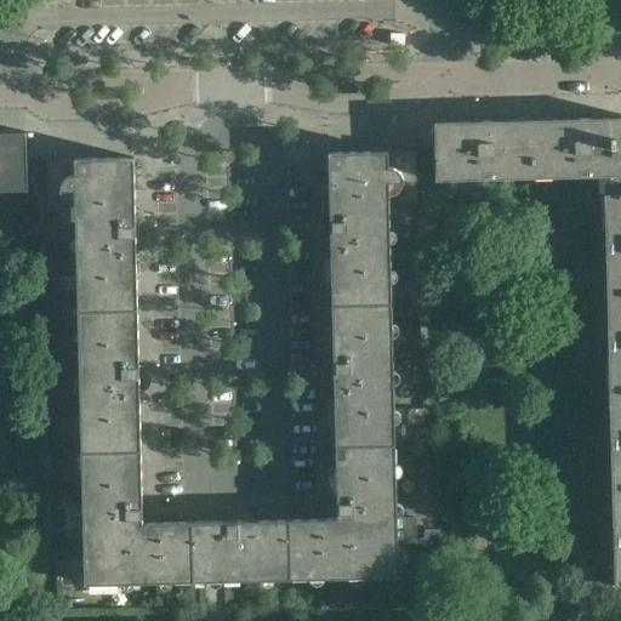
[(620,193),(620,118),(531,120),(533,178),(603,177),(604,194),(620,193)]
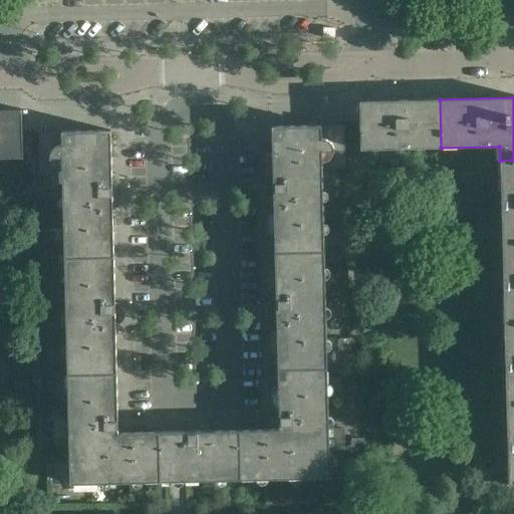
[(441,148),(440,99),(358,101),(360,150),(441,148)]
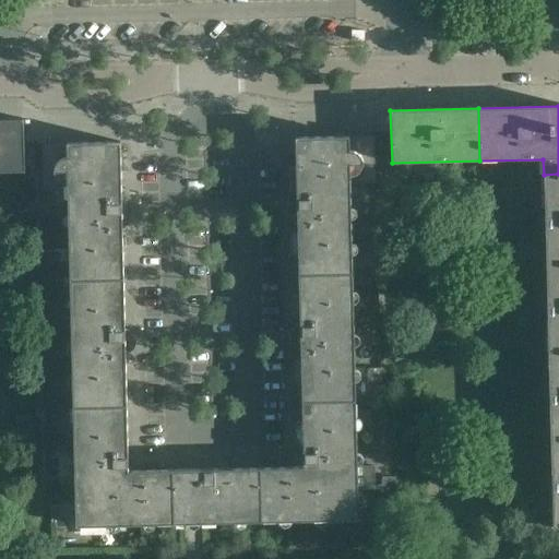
[(0,171),(24,171),(23,144),(23,119),(0,119),(0,171)]
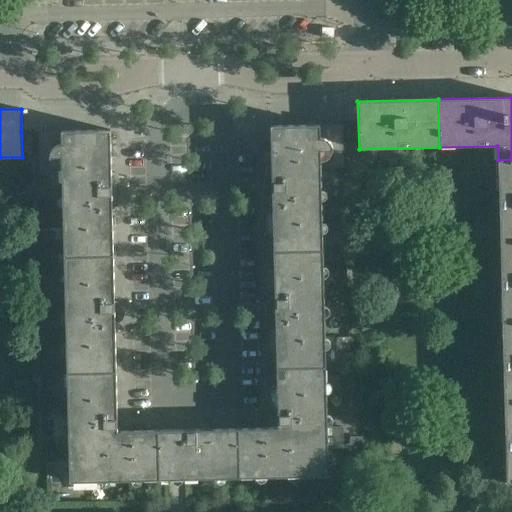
[(321,191),(320,169),(343,168),(342,124),(270,126),(272,191),(262,191),(262,192),(262,193),(262,195),(262,197),(264,199),(265,201),(266,202),(267,203),(269,204),(272,205),(273,251),(322,250),(322,233),(317,233),(317,223),(321,223),(321,200),(317,201),(316,191),(321,191)]
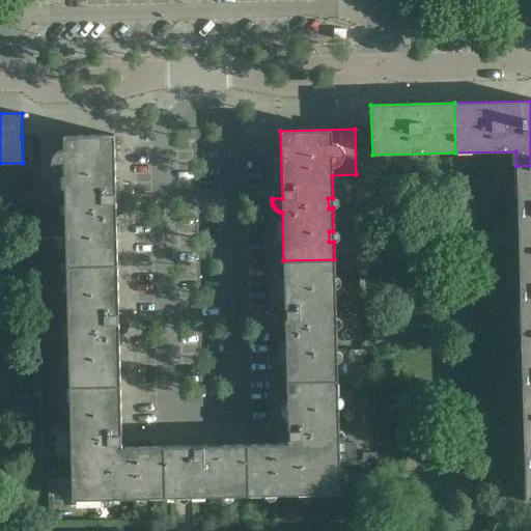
[(115,202),(114,135),(38,137),(39,183),(64,182),(64,204),(68,204),(70,215),(64,215),(65,239),(70,238),(70,248),(65,248),(66,266),(117,264),(116,217),(117,216),(119,215),(121,214),(122,213),(124,211),(124,208),(126,206),(126,204),(126,203),(126,201),(115,202)]
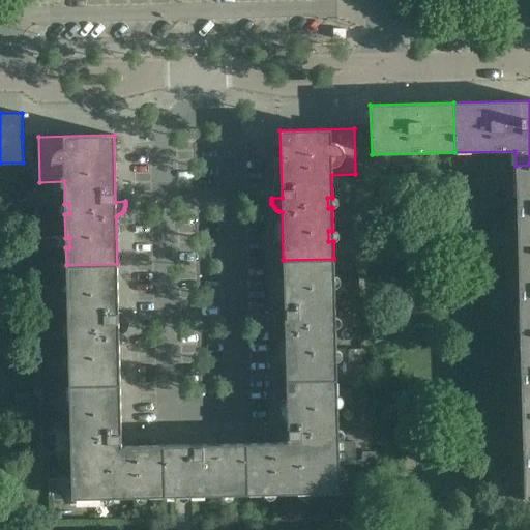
[(529,165),(516,166),(518,248),(529,248),(529,165)]
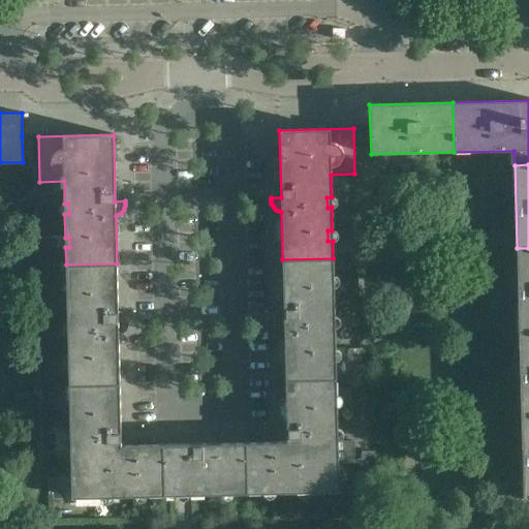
[(528,331),(528,248),(517,248),(519,332),(528,331)]
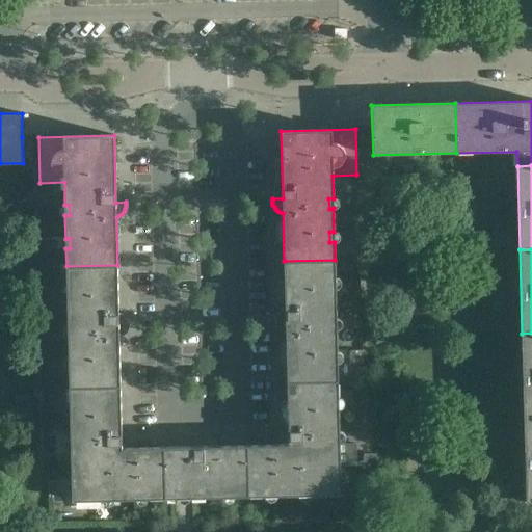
[(331,329),(331,319),(337,319),(335,260),(284,261),(285,319),(275,319),(275,320),(275,322),(275,323),(275,325),(276,327),(277,329),(280,330),(282,331),(283,333),(286,334),(287,381),(338,380),(338,363),(333,363),(333,352),(337,352),(337,329),(331,329)]
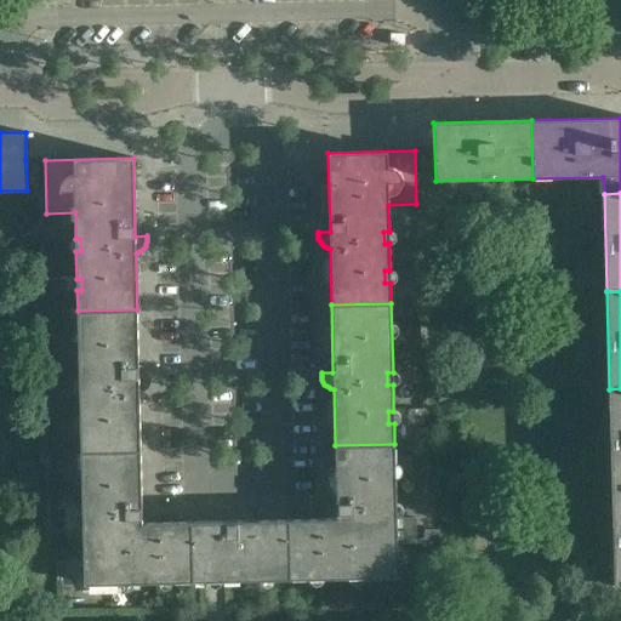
[(151,379),(151,377),(138,377),(137,309),(78,311),(79,380),(84,380),(84,392),(79,392),(80,420),(85,420),(85,431),(80,431),(80,451),(141,450),(140,394),(141,393),(144,392),(147,391),(148,388),(149,385),(151,383),(151,380),(151,379)]
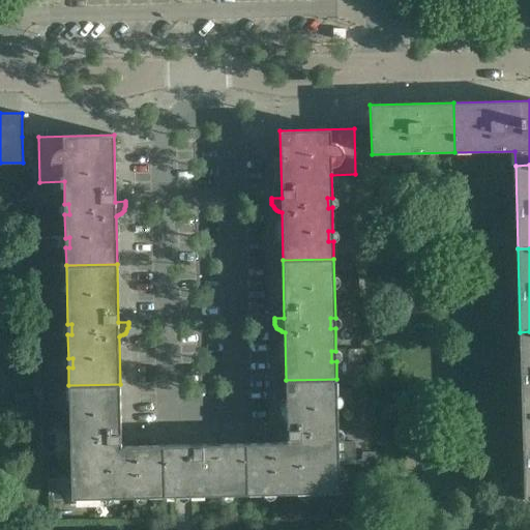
[(529,415),(529,331),(520,332),(522,415),(529,415)]
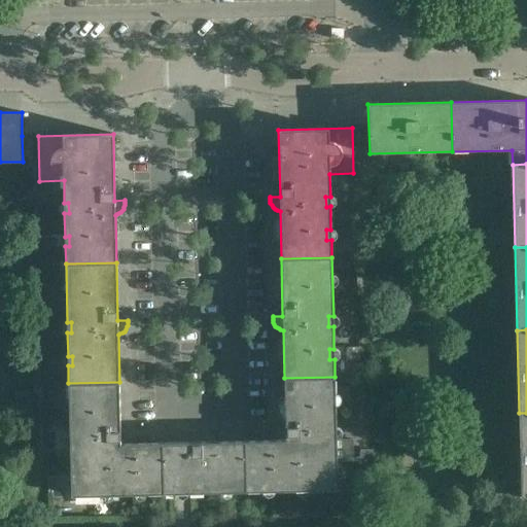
[(213,437),(210,434),(205,432),(200,432),(201,443),(180,443),(131,444),(131,440),(120,440),(119,382),(68,383),(69,401),(73,401),(73,411),(69,411),(70,434),(74,434),(74,445),(70,445),(71,496),(102,495),(102,491),(112,491),(112,495),(181,493),(338,489),(336,437),(331,438),(331,428),(336,428),(336,405),(330,405),(330,395),(335,394),(335,377),(284,378),(285,435),(276,435),(276,441),(215,442),(213,437)]
